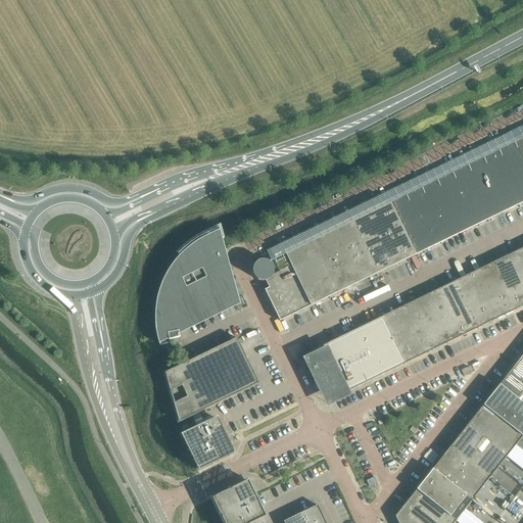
[(522,135),(513,140),(522,161),(522,135)]
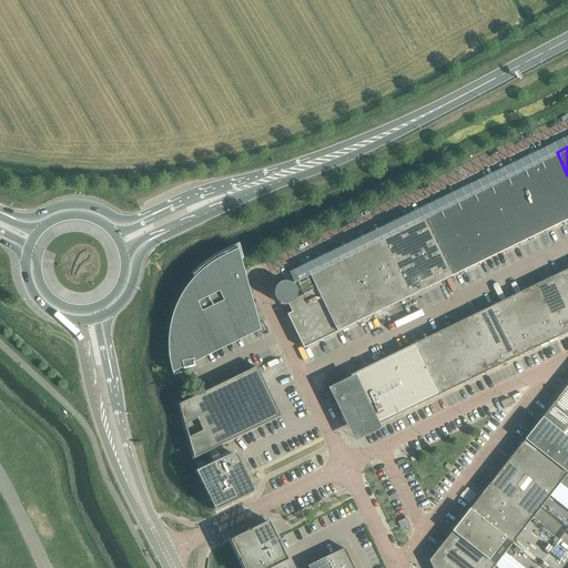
[(567,175),(557,152),(539,161),(567,219),(567,175)]
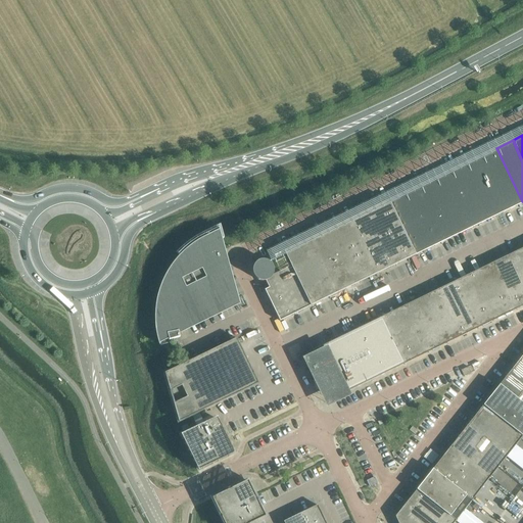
[(522,201),(496,148),(481,155),(508,210),(522,202),(522,201)]
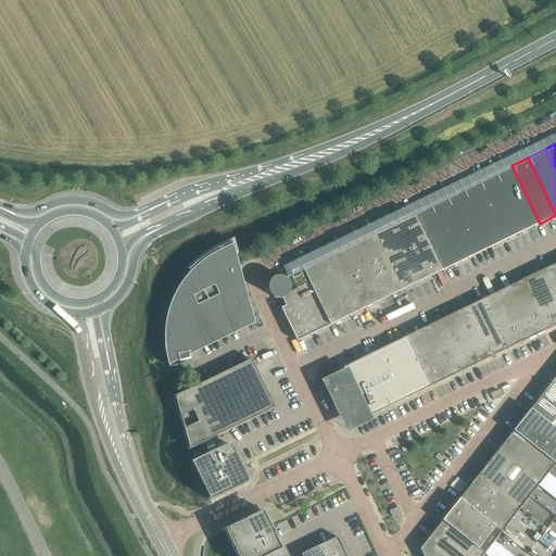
[(512,165),(495,173),(523,231),(540,224),(512,165)]
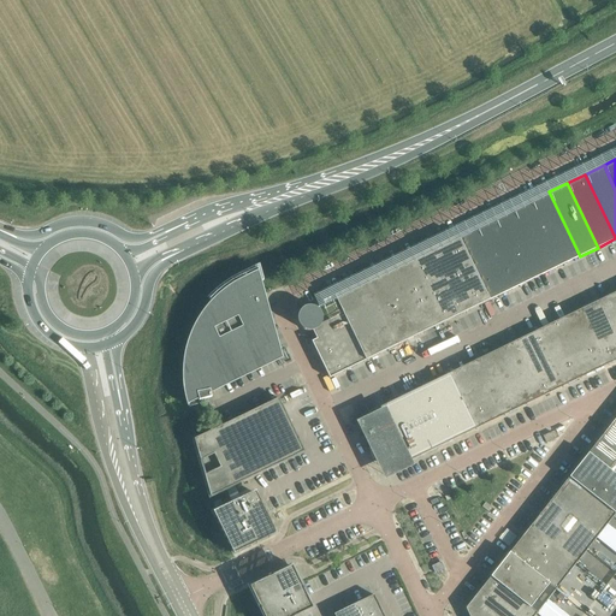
[(549,191),(531,201),(562,266),(580,256),(549,191)]
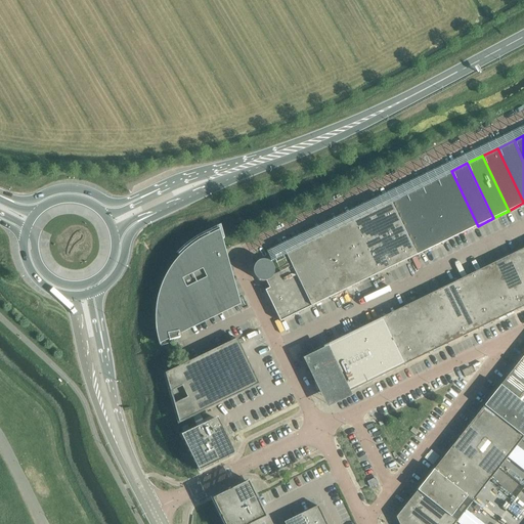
[(451,171),(435,178),(463,233),(478,226),(451,171)]
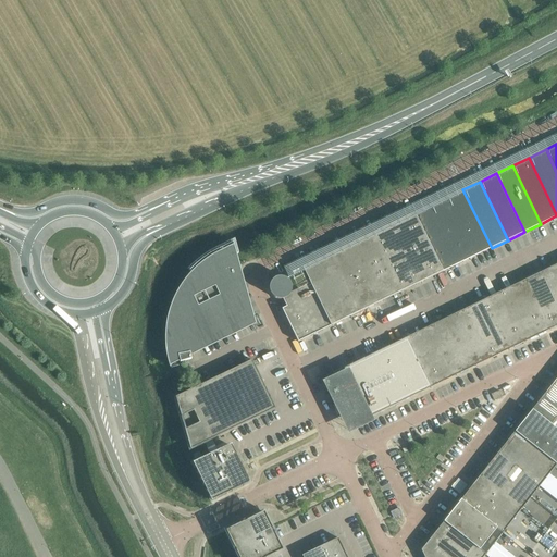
[(462,189),(446,198),(474,257),(492,248),(462,189)]
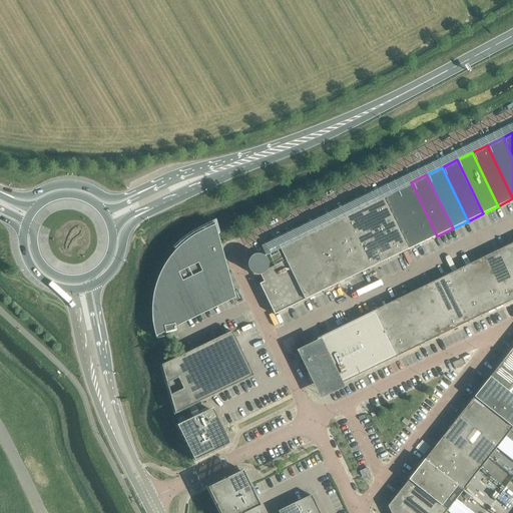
[(411,182),(396,189),(422,243),(437,236),(411,182)]
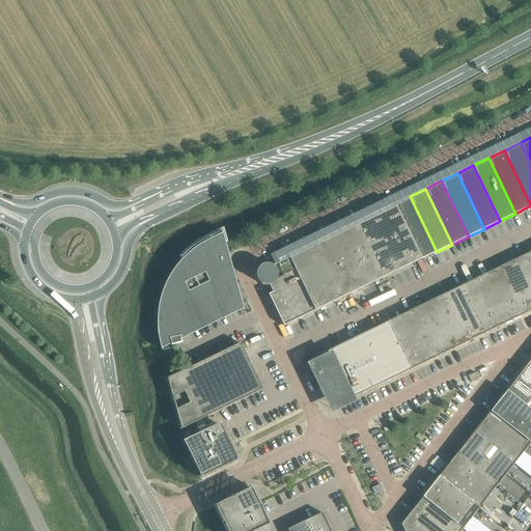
[(394,204),(421,259),(437,252),(410,196),(394,204)]
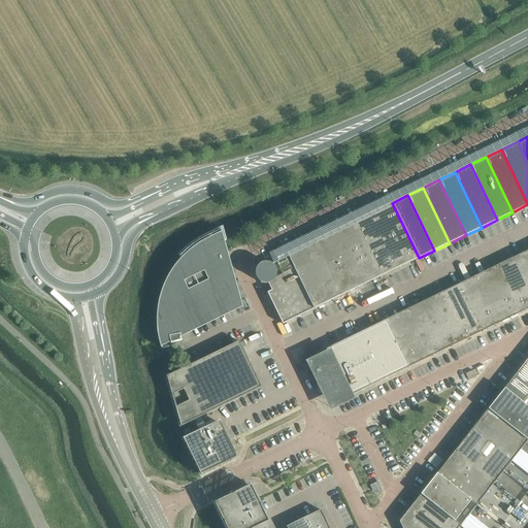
[(380,277),(419,258),(392,203),(392,202),(353,222),(380,277)]
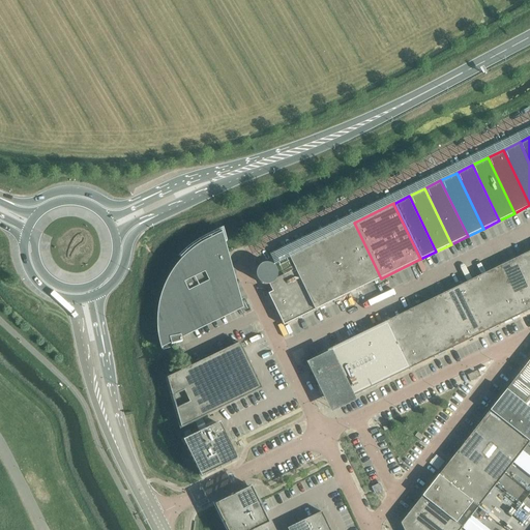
[(343,297),(381,278),(354,223),(315,241),(343,297)]
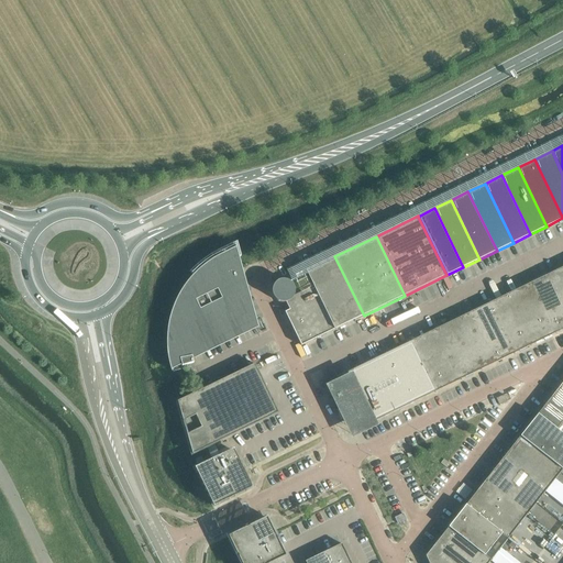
[(239,269),(236,258),(233,250),(227,253),(225,251),(221,253),(222,255),(220,256),(217,258),(206,265),(202,268),(196,274),(192,277),(189,280),(187,283),(181,290),(179,295),(177,298),(175,302),(174,307),(172,310),(172,311),(188,317),(234,294),(234,295),(243,290),(234,272),(238,269),(239,269)]
